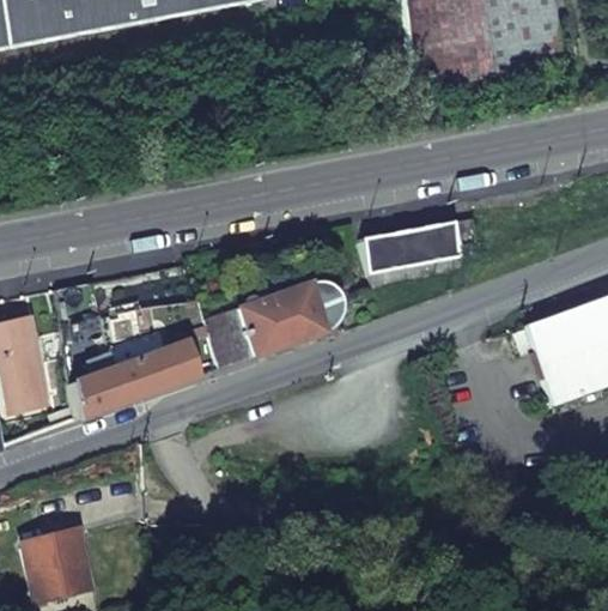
[(0,0),(0,47),(242,0),(0,0)]
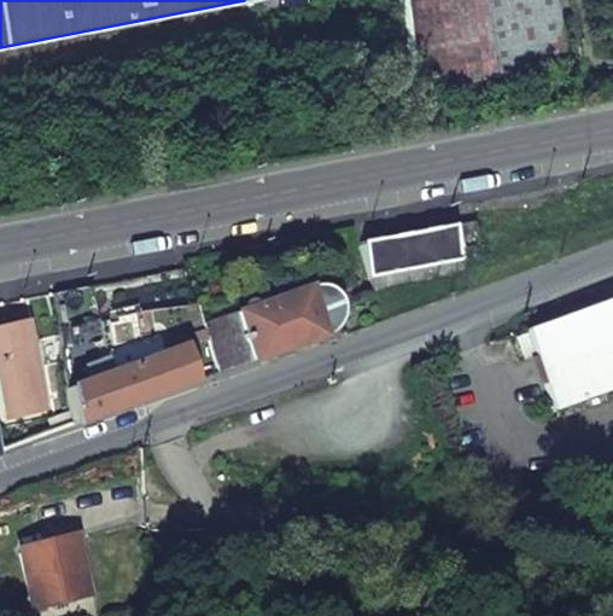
[(409,0),(422,82),(571,58),(561,0),(409,0)]
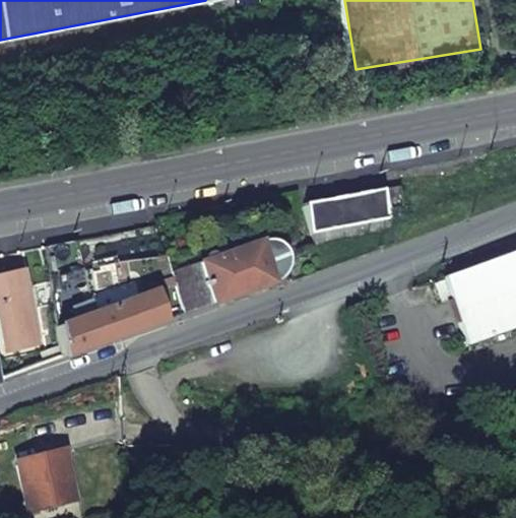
[(383,185),(387,206),(404,203),(400,181),(383,185)]
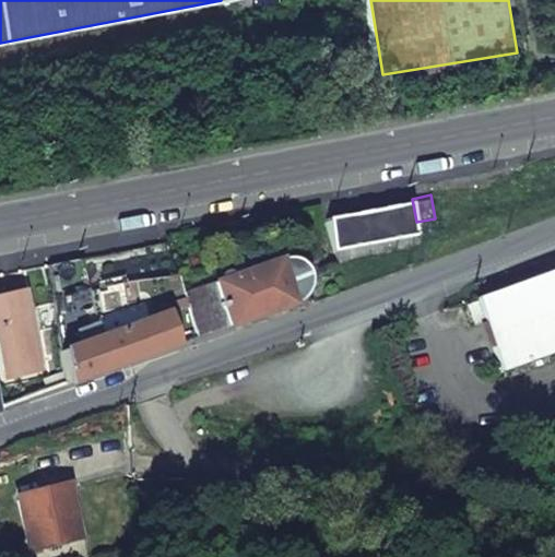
[(340,261),(422,244),(416,222),(412,199),(330,215),(340,261)]
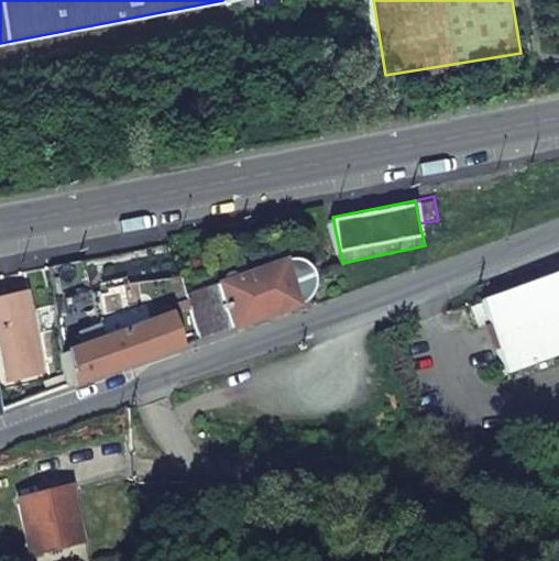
[(91,255),(54,263),(57,285),(96,277),(91,255)]
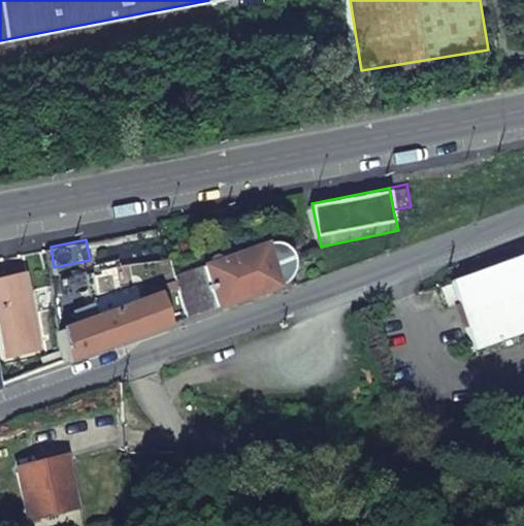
[(176,275),(190,317),(234,300),(287,281),(289,278),(293,271),(293,268),(293,260),(292,255),(284,247),(282,244),(272,242),(267,242),(263,243),(184,272),(176,275)]
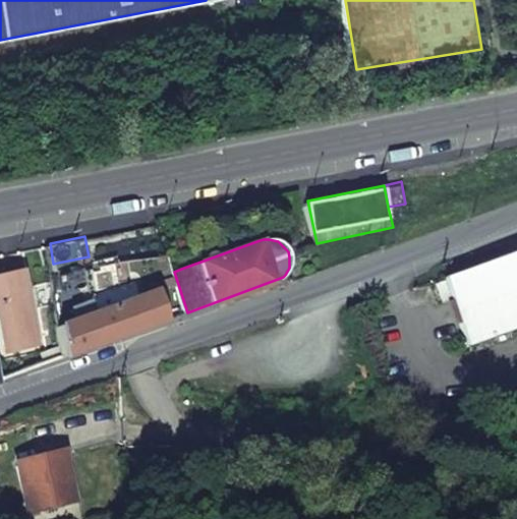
[(516,250),(448,276),(471,344),(516,328),(516,250)]
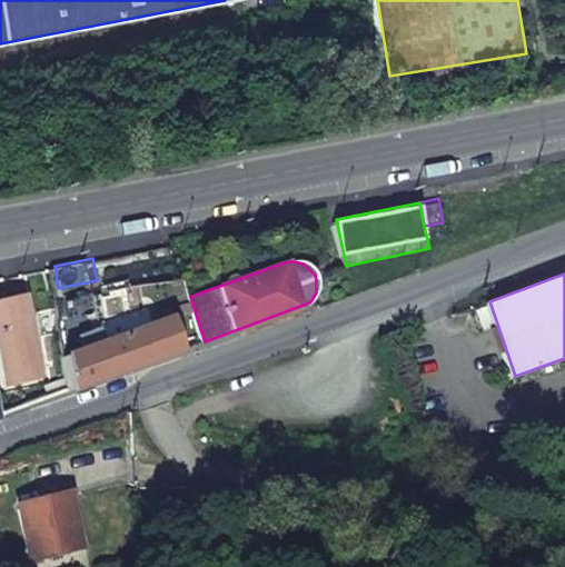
[(0,335),(3,334),(15,383),(49,376),(33,296),(0,302),(0,335)]
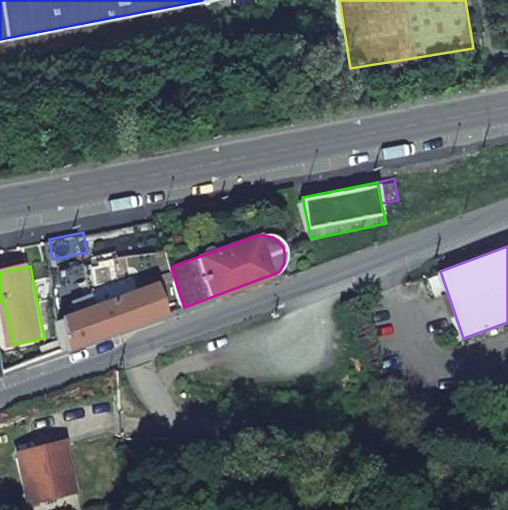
[(108,335),(166,314),(154,284),(98,307),(108,335)]
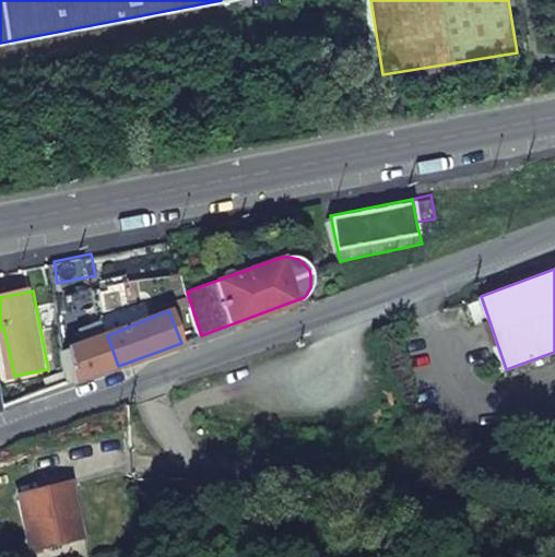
[(107,335),(68,352),(72,382),(96,374),(118,366),(107,335)]
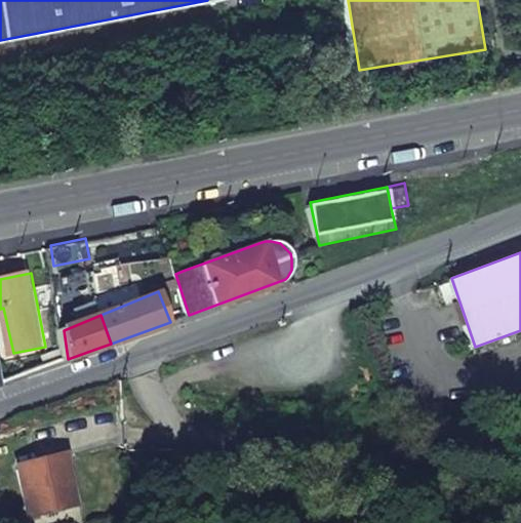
[(22,466),(33,514),(80,501),(75,481),(69,483),(62,455),(22,466)]
